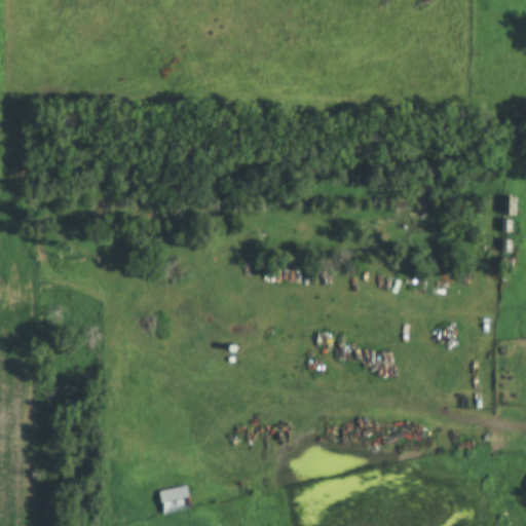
[(505,214),(506,195),(517,195),(516,214),(505,214)]
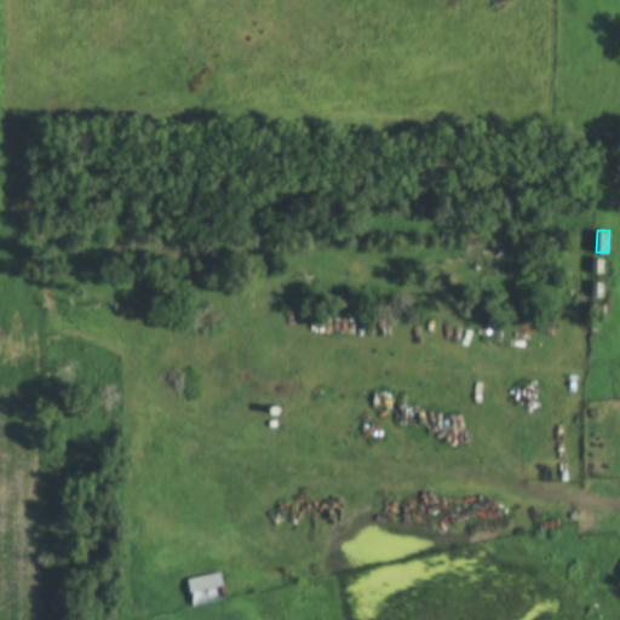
[(595,273),(596,258),(606,258),(604,273),(595,273)]
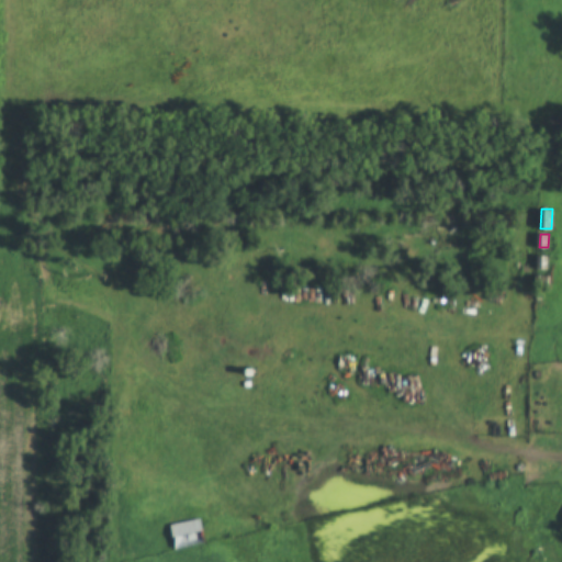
[(540,268),(540,255),(549,255),(549,268),(540,268)]
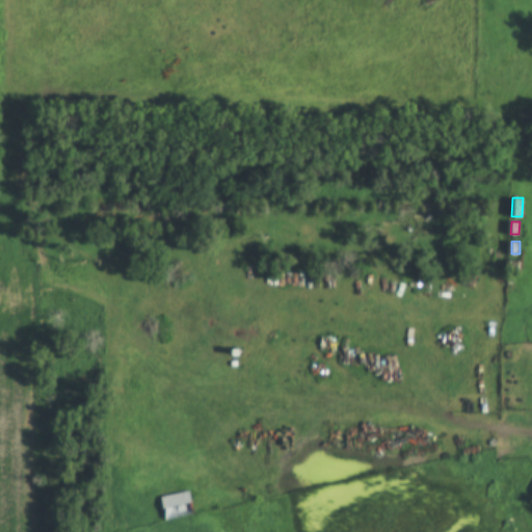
[(509,270),(510,259),(521,260),(520,270),(509,270)]
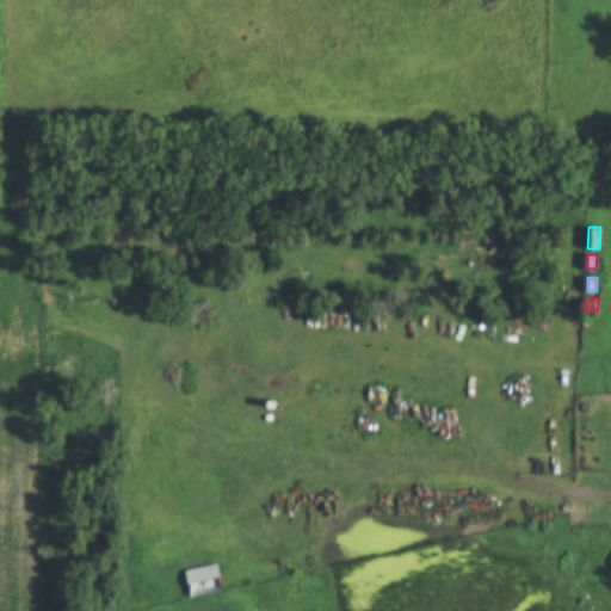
[(191,598),(184,572),(216,565),(222,591),(191,598)]
